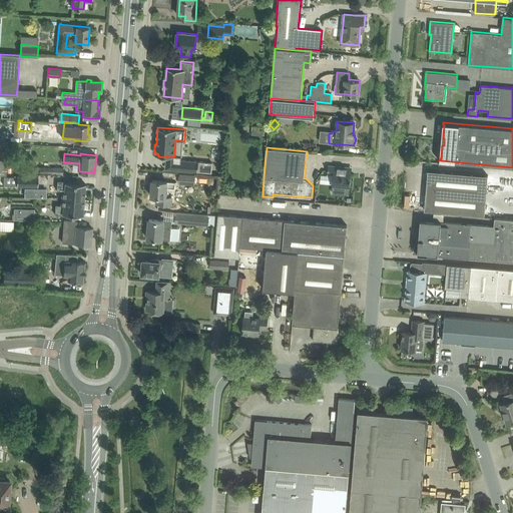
[(197,172),(197,171),(205,172),(206,162),(198,161),(198,160),(181,159),(180,170),(197,172)]
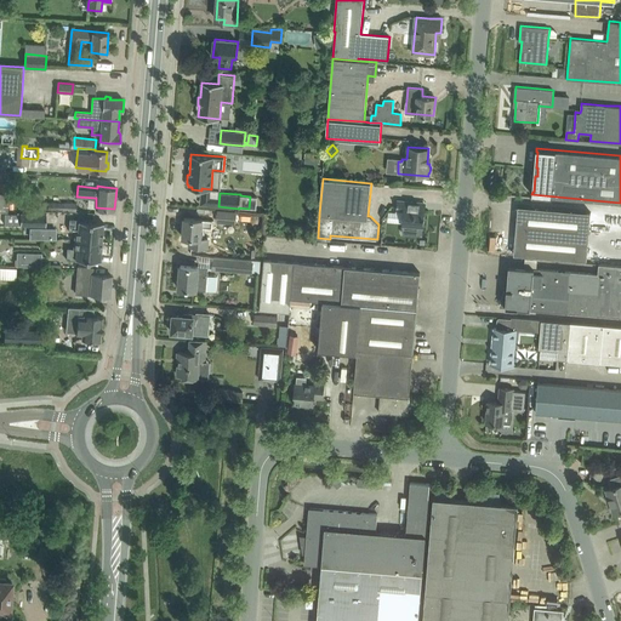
[(397,200),(397,211),(403,211),(403,223),(404,223),(403,233),(412,234),(422,234),(422,233),(423,226),(425,226),(426,210),(411,209),(412,201),(397,200)]
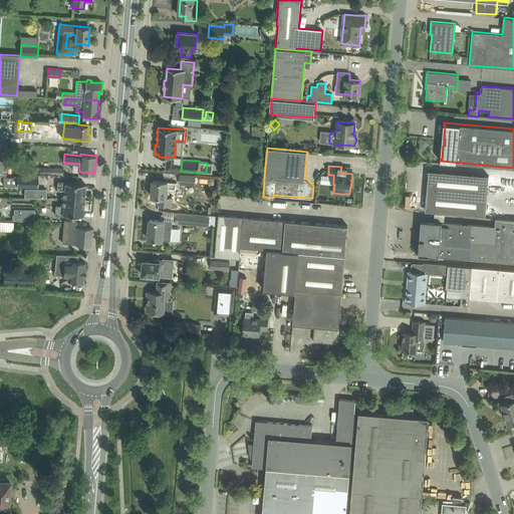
[(426,210),(436,211),(486,216),(489,176),(429,170),(426,210)]
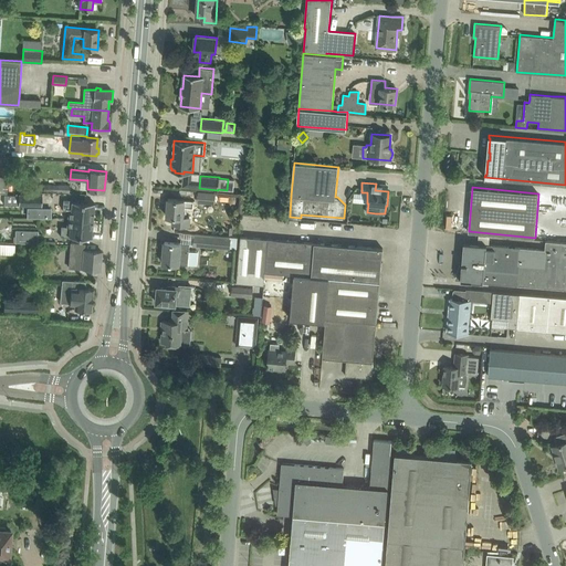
[(199,192),(198,201),(215,203),(216,194),(199,192)]
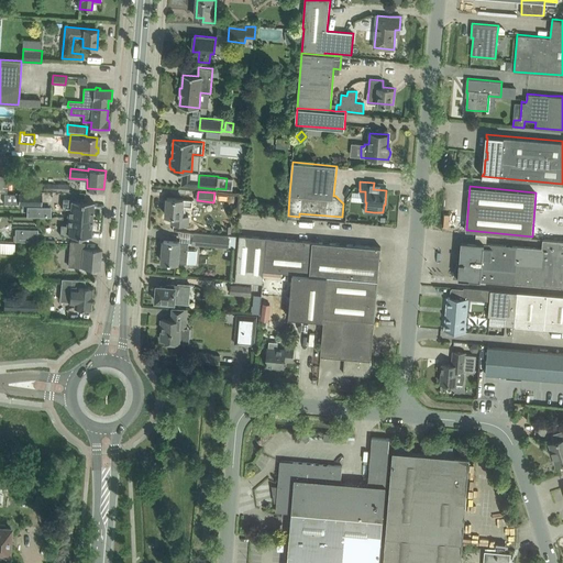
[(4,202),(19,203),(19,205),(42,205),(42,192),(19,192),(19,194),(4,194),(4,202)]
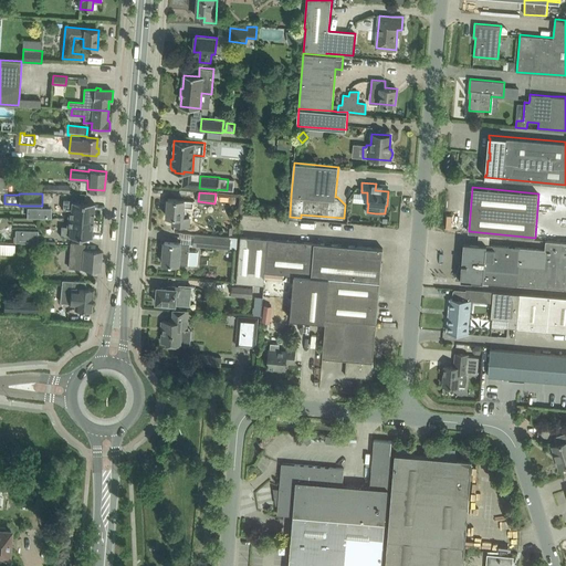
[(69,210),(67,218),(93,220),(94,202),(93,202),(73,201),(73,200),(63,199),(62,209),(69,210)]
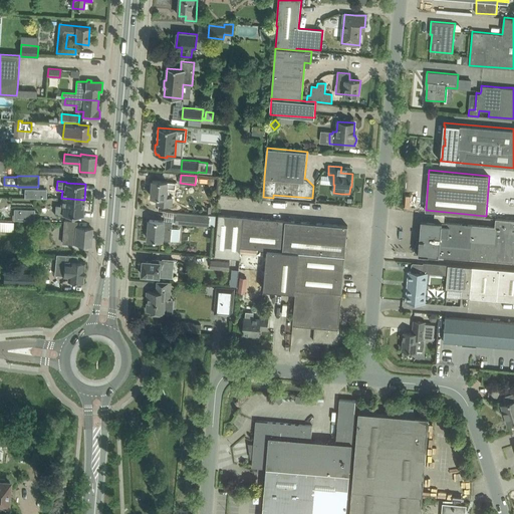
[(176,183),(163,182),(153,181),(152,197),(158,197),(157,204),(173,205),(174,197),(168,197),(169,188),(176,189),(176,183)]
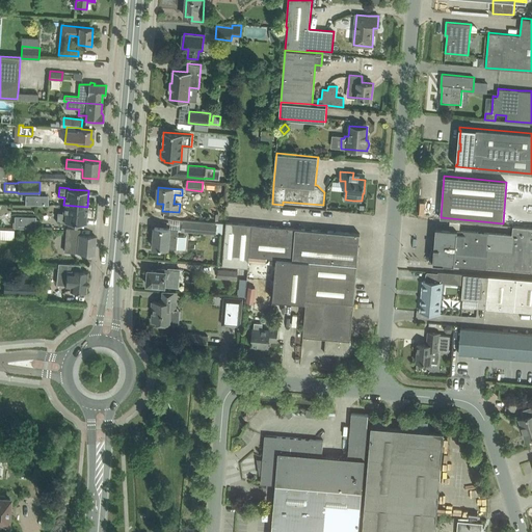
[(25,195),(25,205),(36,205),(36,195),(25,195)]
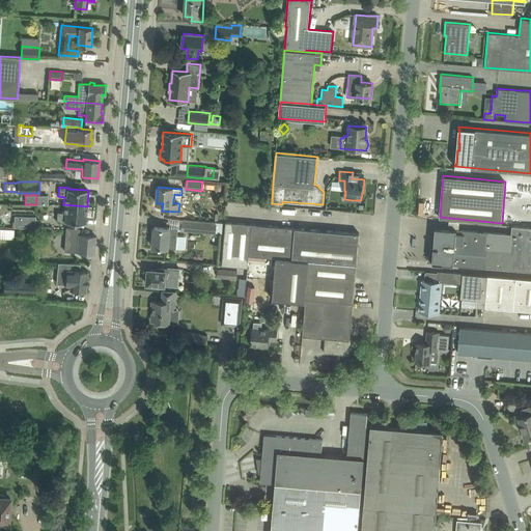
[(86,223),(87,206),(63,204),(63,212),(57,212),(56,222),(65,222),(65,221),(85,223),(86,223)]
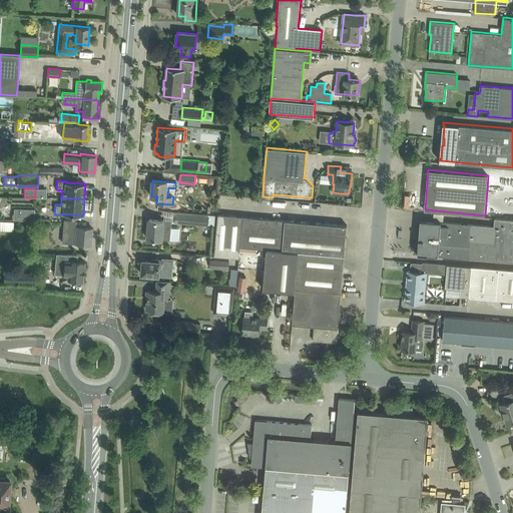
[(14,218),(13,219),(34,220),(34,208),(14,207),(14,210),(14,218)]
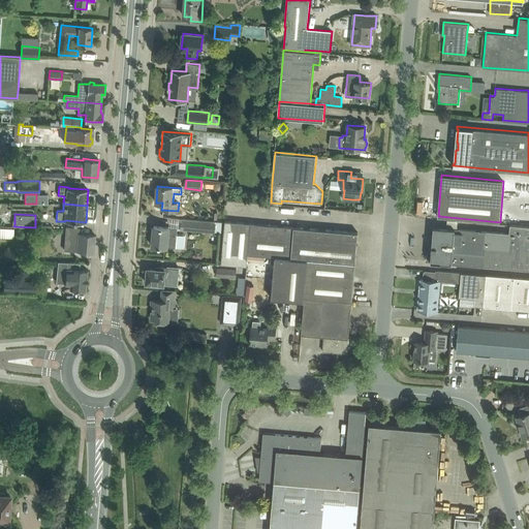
[(182,218),(181,228),(198,230),(215,231),(216,221),(182,218)]
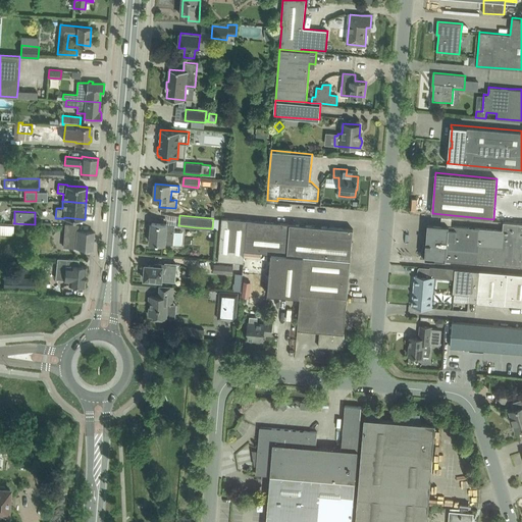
[(219,249),(218,259),(244,262),(244,257),(245,251),(261,252),(271,253),(304,256),(326,258),(351,260),(353,229),(291,223),(247,220),(222,218),(219,249)]
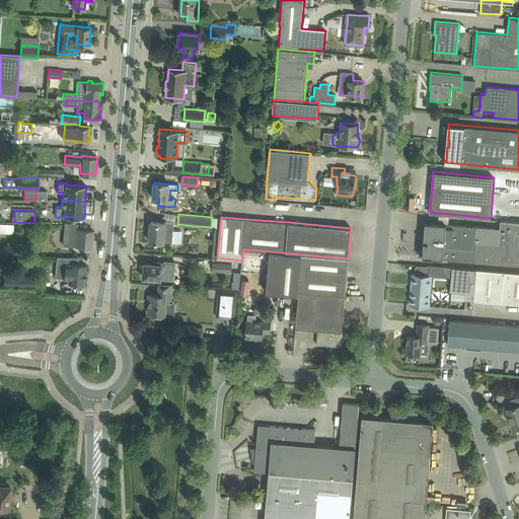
[(518,221),(512,221),(501,220),(500,228),(436,223),(436,225),(426,224),(423,256),(518,264),(518,221)]
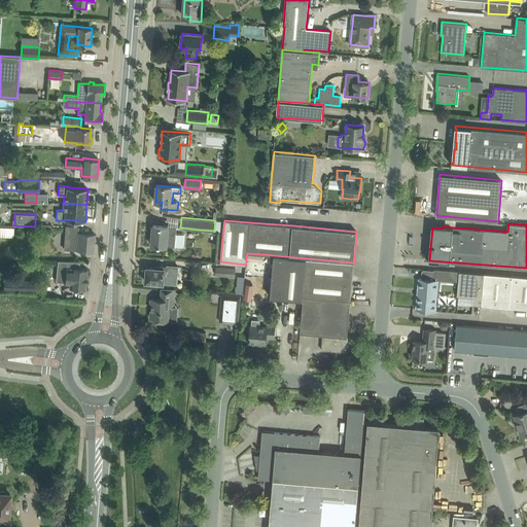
[(169,226),(153,224),(152,237),(150,238),(150,243),(151,243),(151,245),(175,247),(177,227),(169,226)]
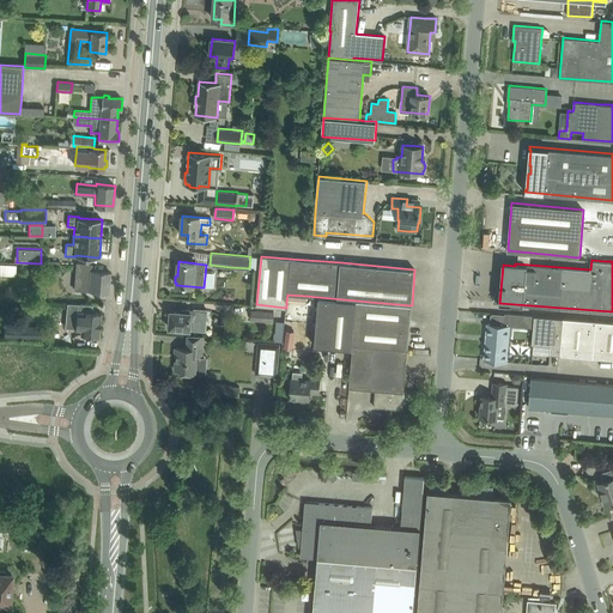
[(0,273),(16,274),(17,263),(0,262),(0,273)]
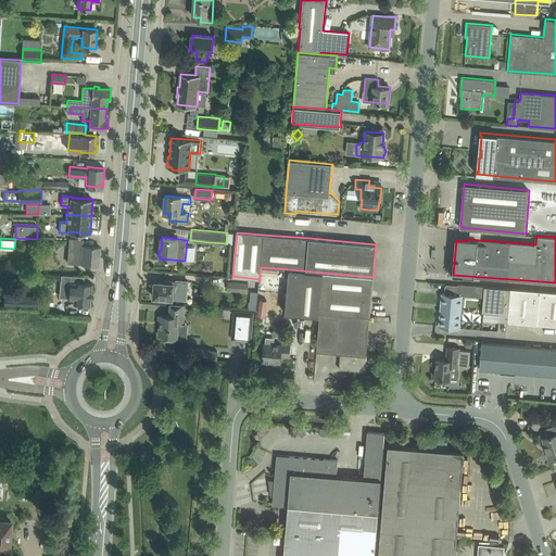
[(83,240),(70,238),(67,262),(99,265),(100,247),(83,245),(83,240)]
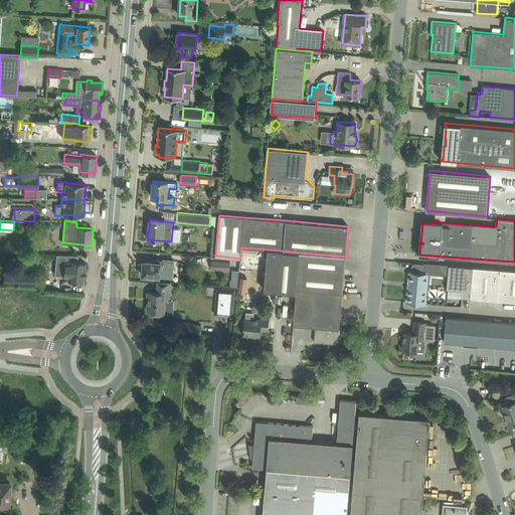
[(268,249),(264,290),(297,293),(297,288),(300,252),(268,249)]
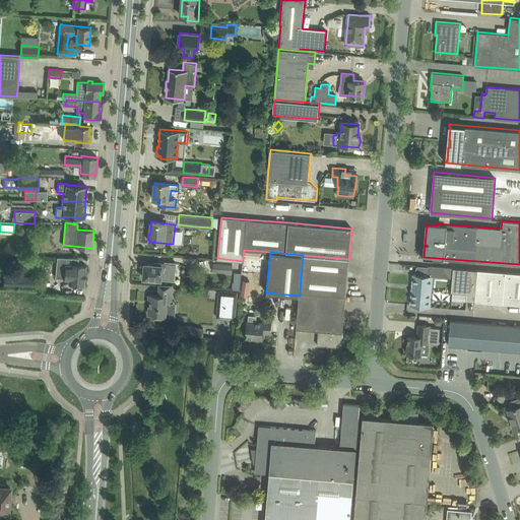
[(300,296),(297,327),(319,329),(317,345),(341,347),(345,303),(349,259),(325,257),(303,255),(300,290),(300,296)]
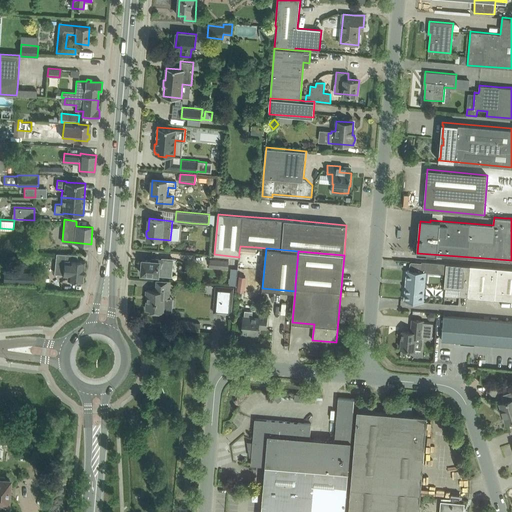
[(67,279),(73,280),(82,281),(84,261),(76,260),(77,254),(57,252),(54,274),(68,275),(67,279)]
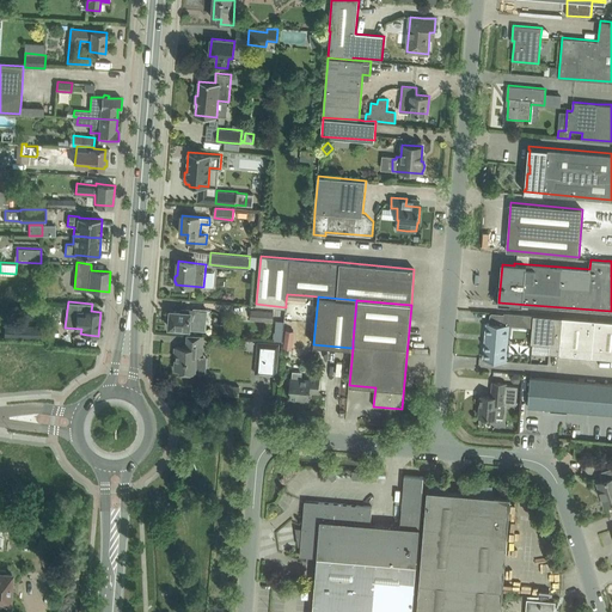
[(167,319),(167,325),(170,326),(189,329),(196,329),(197,318),(206,319),(207,310),(195,308),(194,310),(182,308),(181,311),(171,311),(170,318),(167,319)]
